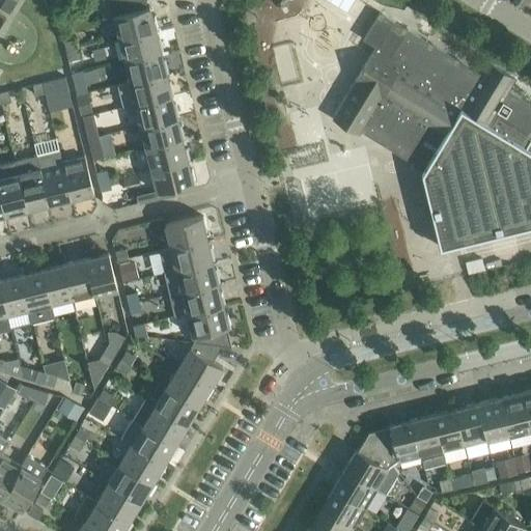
[(146,0),(145,0),(109,0),(113,16),(145,7),(146,0)]
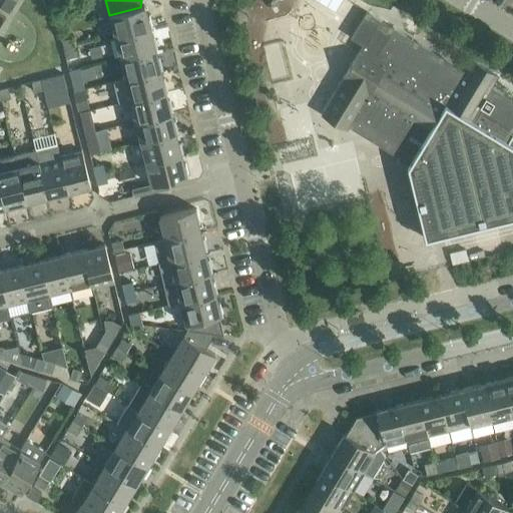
[(342,0),(317,0),(336,11),(342,0)]
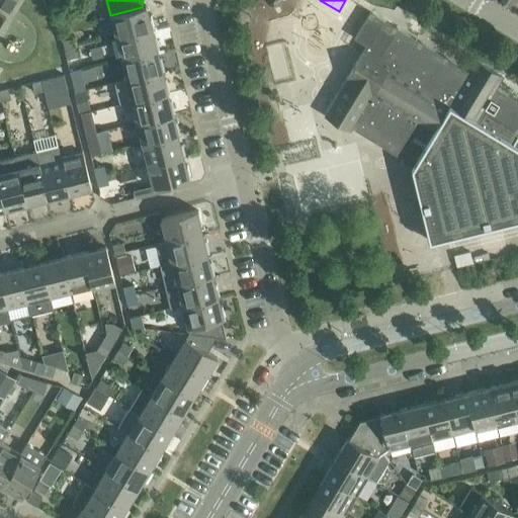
[(146,6),(142,7),(110,15),(116,37),(152,28),(154,28),(151,16),(149,17),(146,6)]
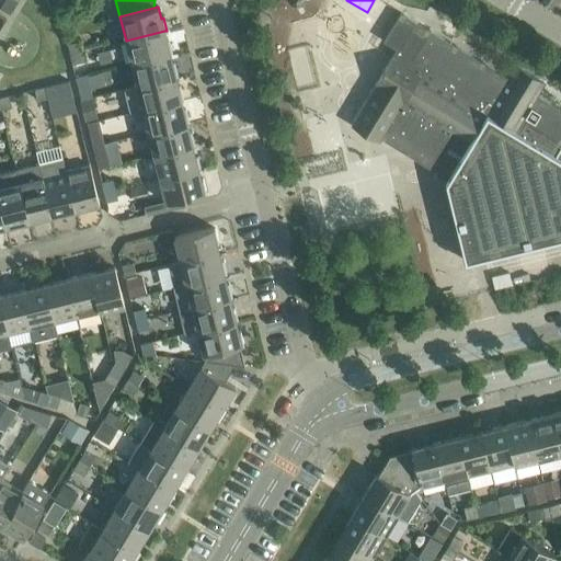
[(397,49),(351,125),(379,142),(381,138),(448,179),(446,182),(465,261),(560,237),(560,110),(539,96),(547,83),(516,65),(508,78),(401,13),(384,42),(397,49)]
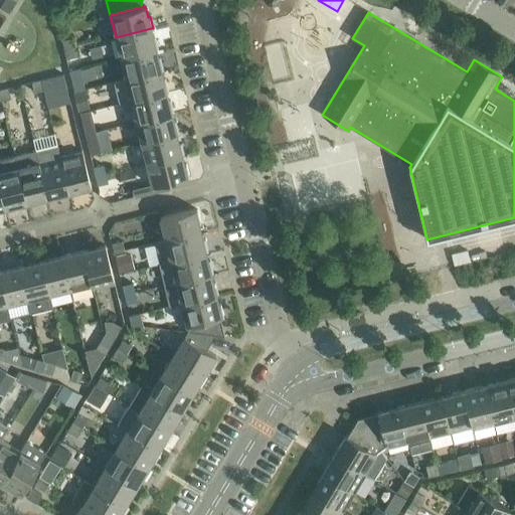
[(155,37),(153,38),(151,28),(116,37),(121,58),(156,49),(158,49),(155,37)]
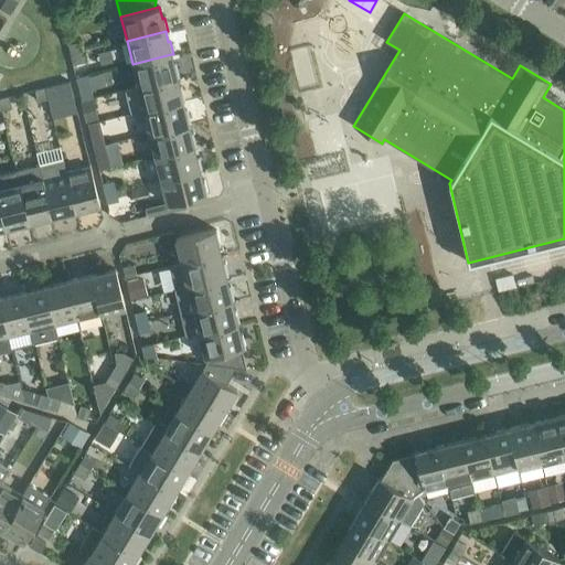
[(80,42),(67,44),(71,54),(82,52),(80,42)]
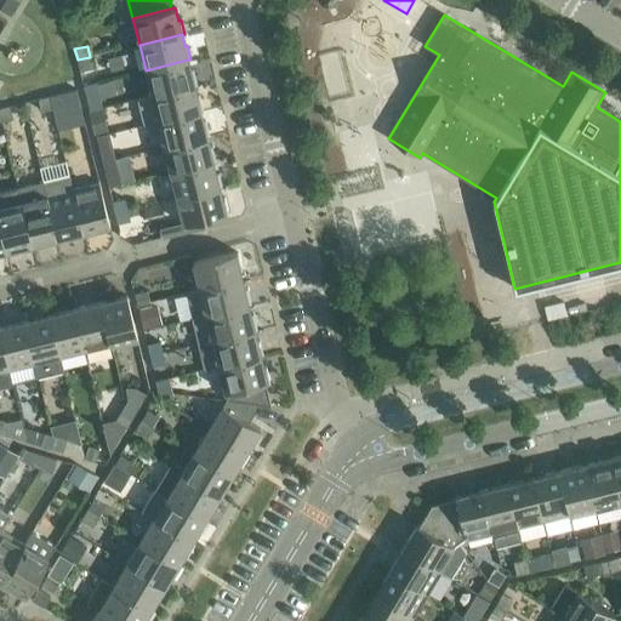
[(80,72),(92,68),(90,57),(78,60),(80,72)]
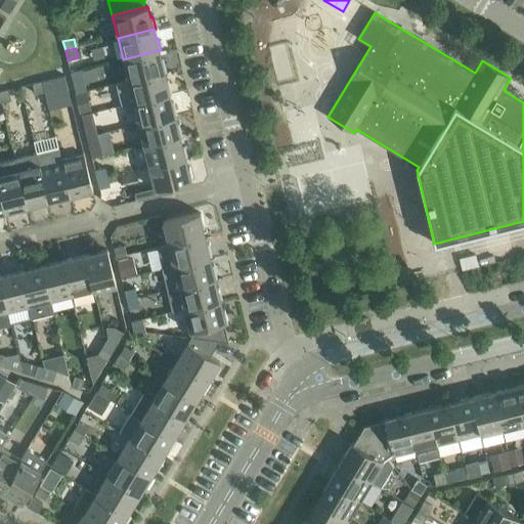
[(163,59),(161,60),(159,50),(123,59),(128,81),(164,72),(166,72),(163,59)]
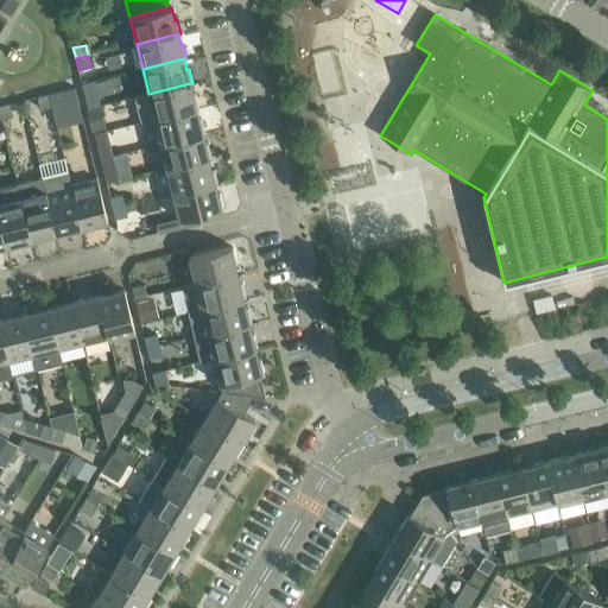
[(196,94),(192,95),(190,83),(149,94),(135,97),(141,122),(154,119),(196,108),(198,108),(196,94)]
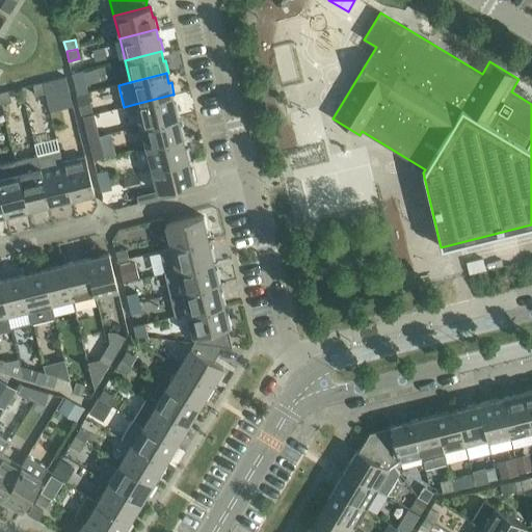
[(54,91),(52,80),(43,82),(45,94),(54,91)]
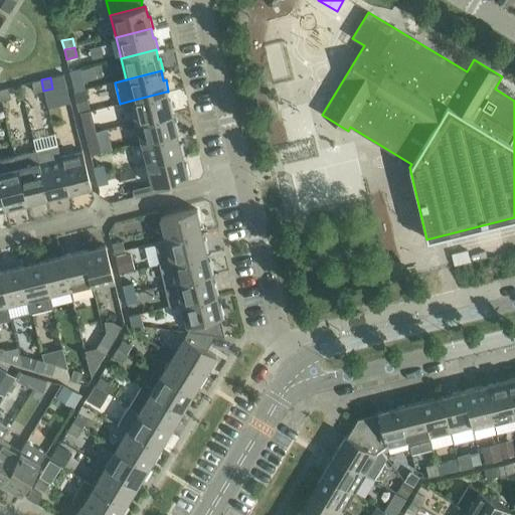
[(32,81),(34,93),(43,91),(41,79),(32,81)]
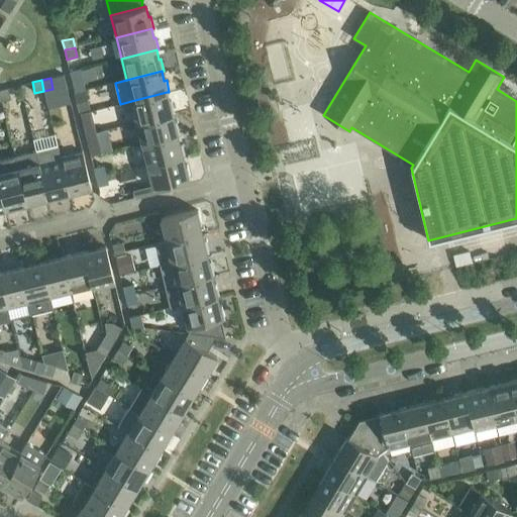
[(83,81),(73,83),(75,92),(85,90),(83,81)]
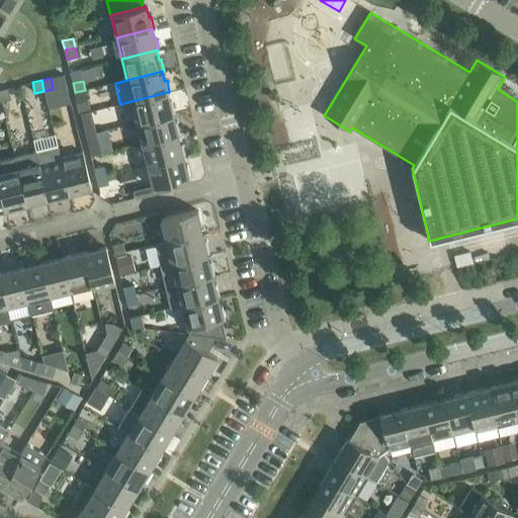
[(10,99),(8,88),(0,90),(0,96),(1,101),(10,99)]
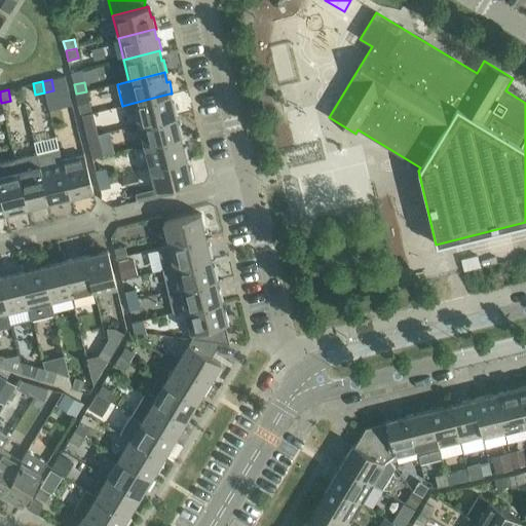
[(86,91),(76,94),(78,104),(81,115),(92,113),(89,101),(86,91)]
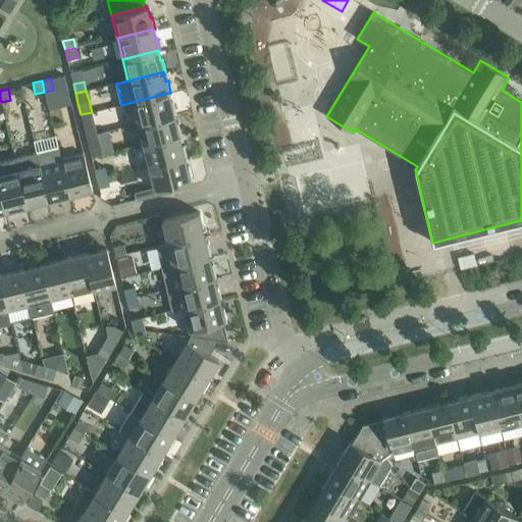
[(173,102),(170,103),(168,93),(133,102),(139,123),(173,114),(176,114),(173,102)]
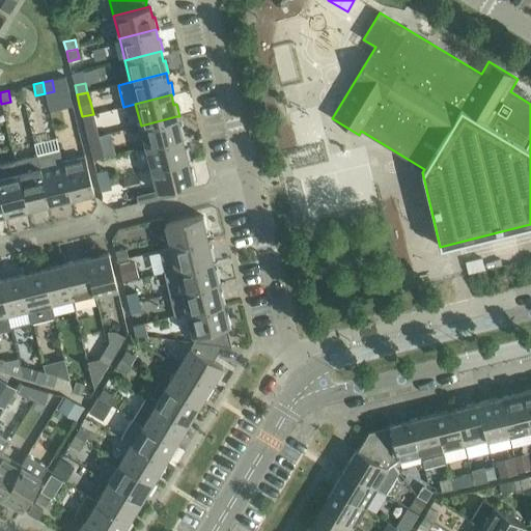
[(93,115),(82,118),(87,139),(98,136),(93,115)]
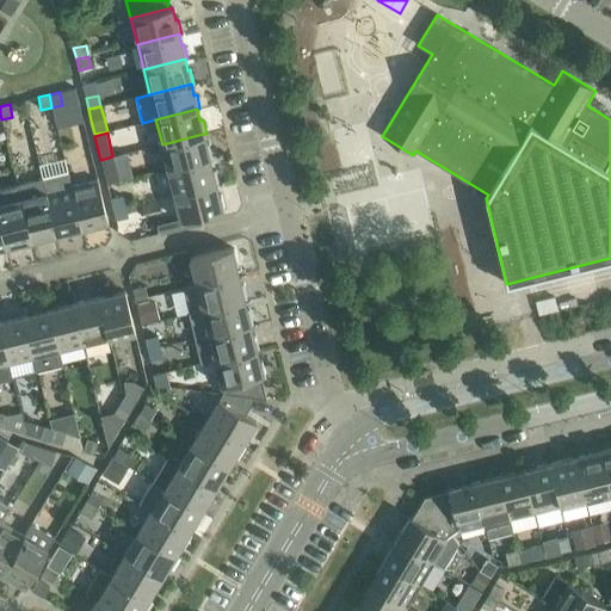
[(209,144),(207,146),(203,134),(162,144),(168,170),(209,159),(213,159),(209,144)]
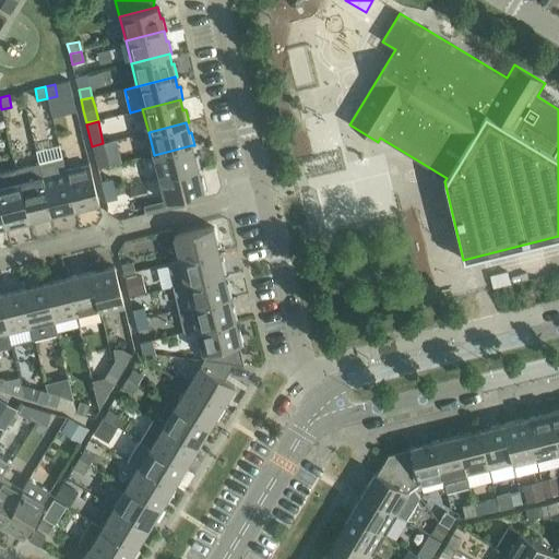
[(96,167),(108,164),(103,143),(92,146),(96,167)]
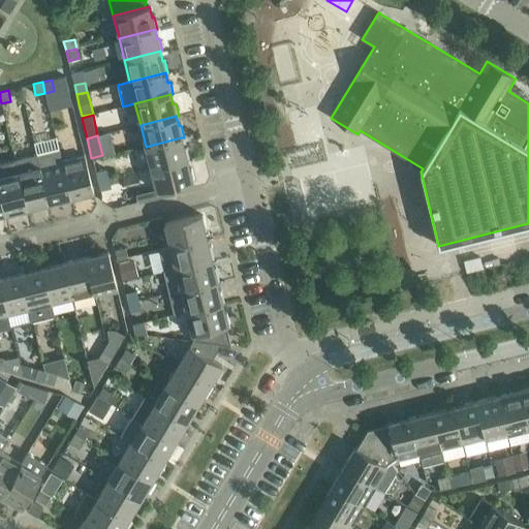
[(186,147),(184,148),(181,137),(146,147),(151,168),(187,159),(189,159),(186,147)]
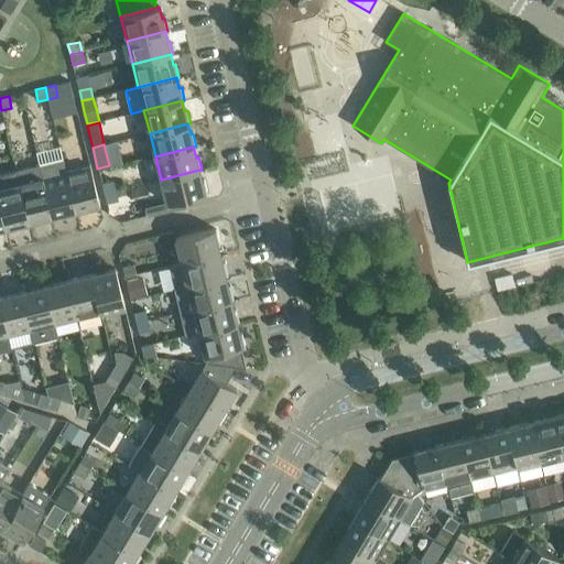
[(40,165),(43,177),(52,216),(75,210),(66,172),(63,160),(40,165)]
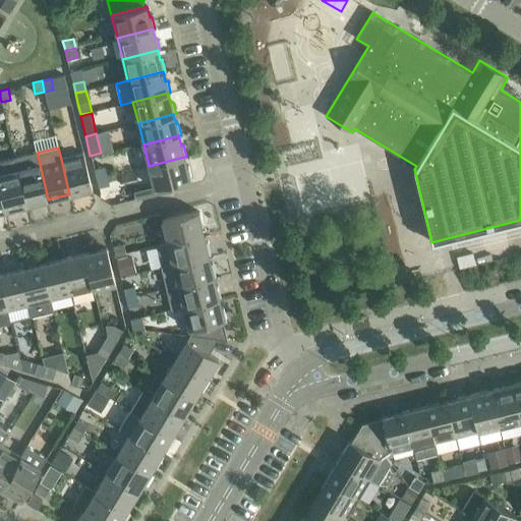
[(40,164),(37,153),(15,158),(18,170),(26,206),(48,199),(40,164)]
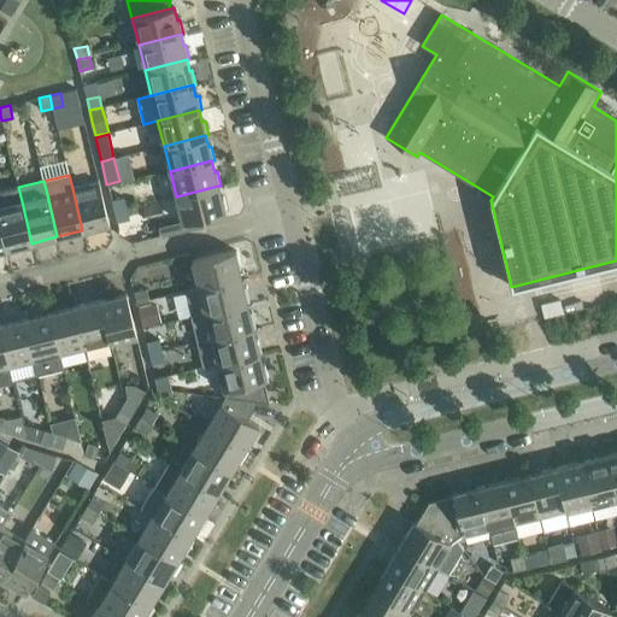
[(109,224),(99,182),(72,188),(82,230),(109,224)]
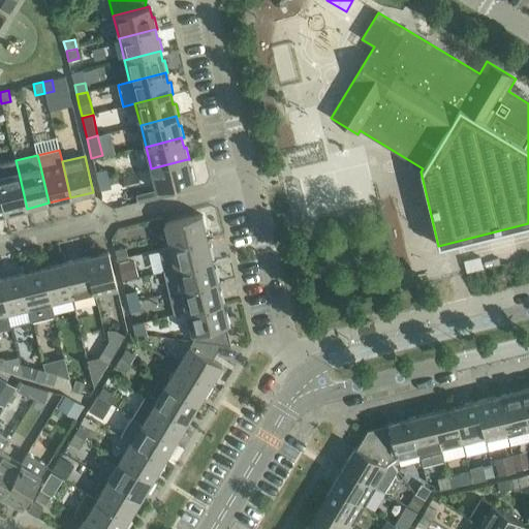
[(194,181),(191,168),(189,169),(187,159),(151,168),(157,191),(173,187),(192,182),(192,181),(194,181)]
